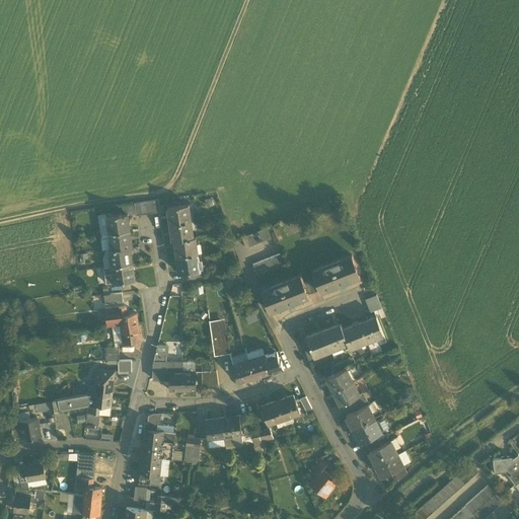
[(192,204),(186,205),(187,213),(190,213),(191,221),(194,221),(192,204)]
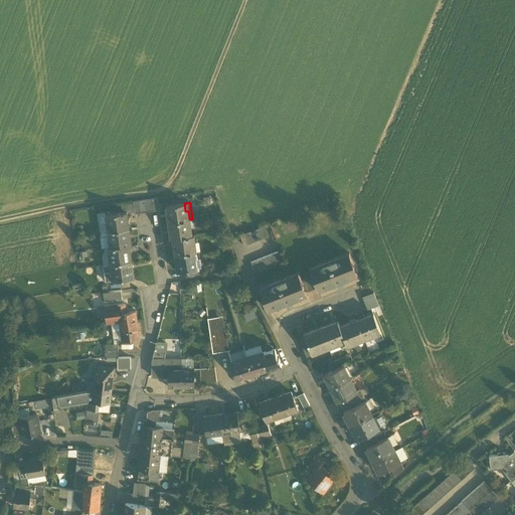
[(127,211),(127,213),(134,212),(133,203),(121,205),(122,212),(127,211)]
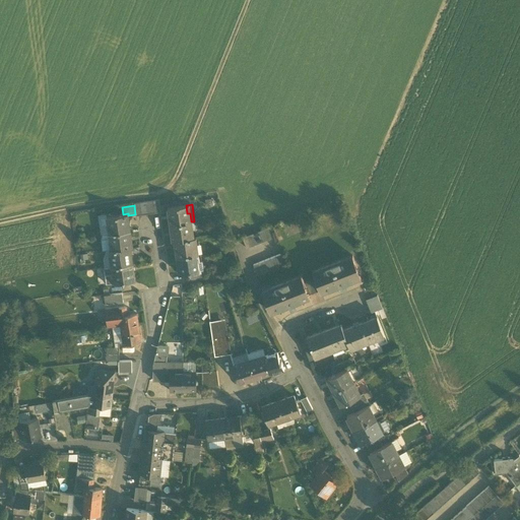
[(168,208),(171,224),(189,222),(191,221),(190,213),(187,213),(186,205),(168,208)]
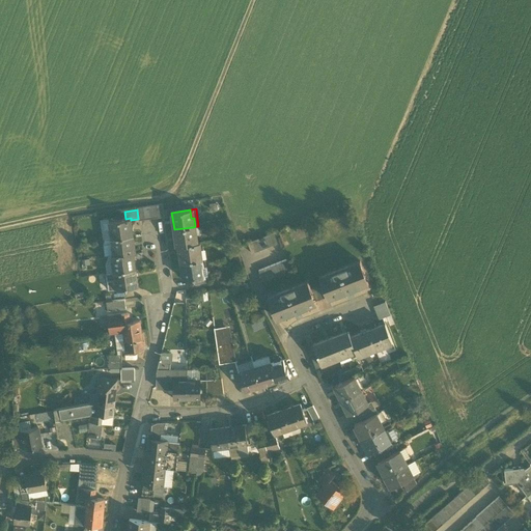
[(111,239),(114,238),(133,235),(131,220),(131,218),(126,219),(112,221),(113,229),(110,229),(111,239)]
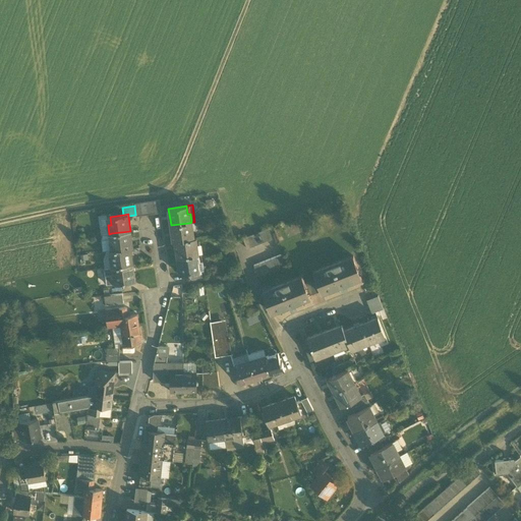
[(190,230),(189,223),(171,225),(173,241),(175,241),(193,238),(192,230),(190,230)]
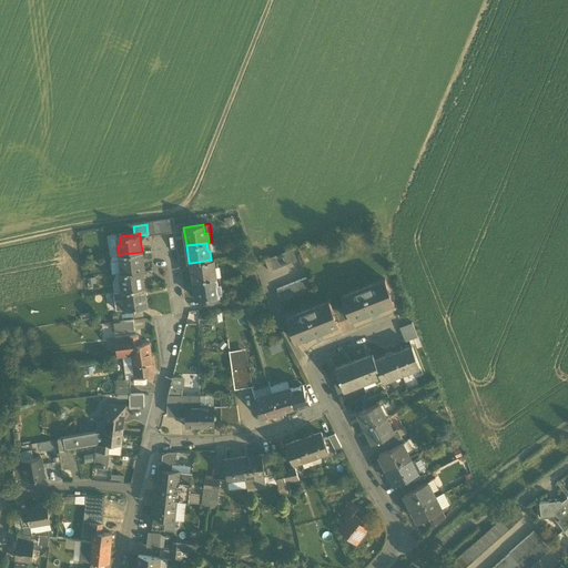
[(294,262),(300,259),(295,247),(290,250),(294,262)]
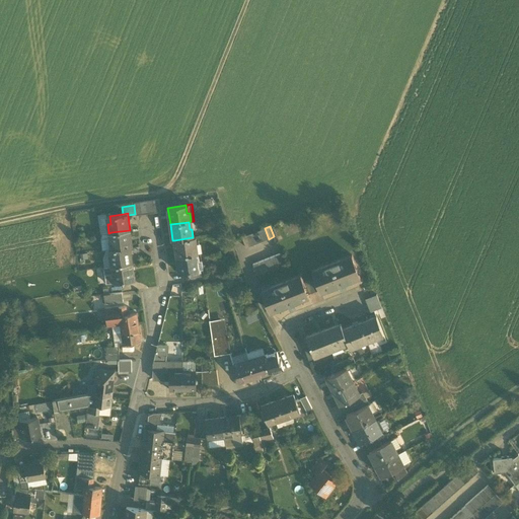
[(263,241),(269,239),(265,228),(258,230),(263,241)]
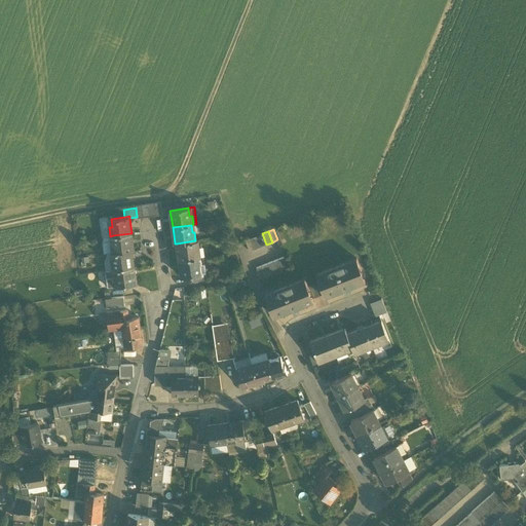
[(134,250),(132,233),(113,235),(114,243),(111,243),(112,253),(132,250),(134,250)]
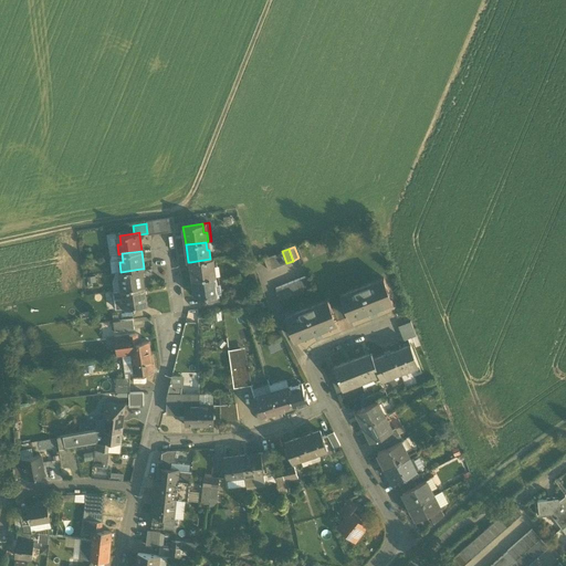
[(280,265),(286,263),(282,251),(275,254),(280,265)]
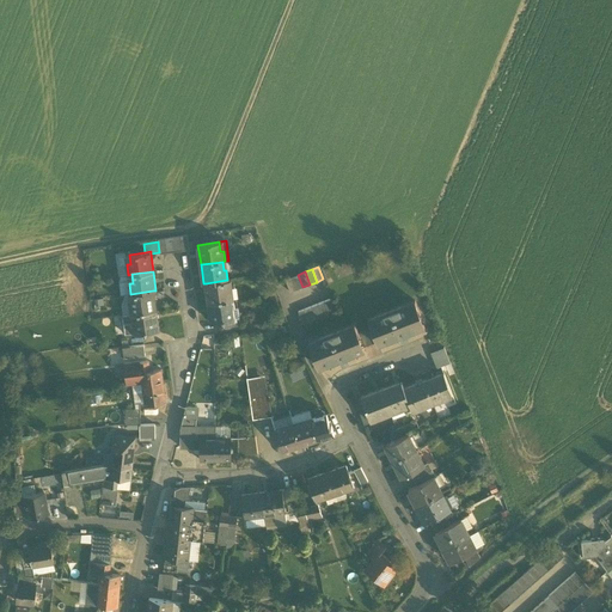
[(297,289),(303,287),(298,275),(292,277),(297,289)]
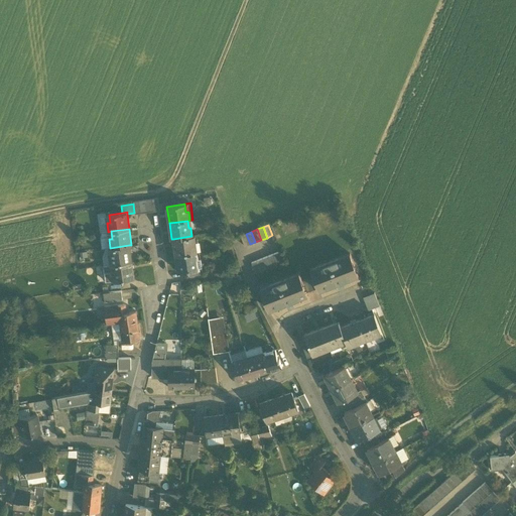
[(244,246),(250,244),(246,234),(240,236),(244,246)]
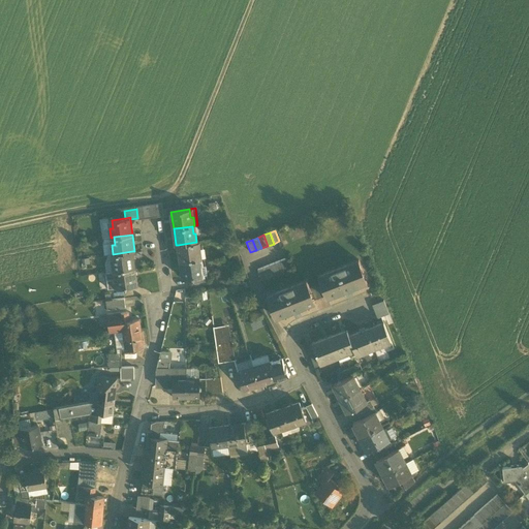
[(198,242),(196,242),(178,245),(180,261),(198,258),(197,251),(200,250),(199,249),(198,242)]
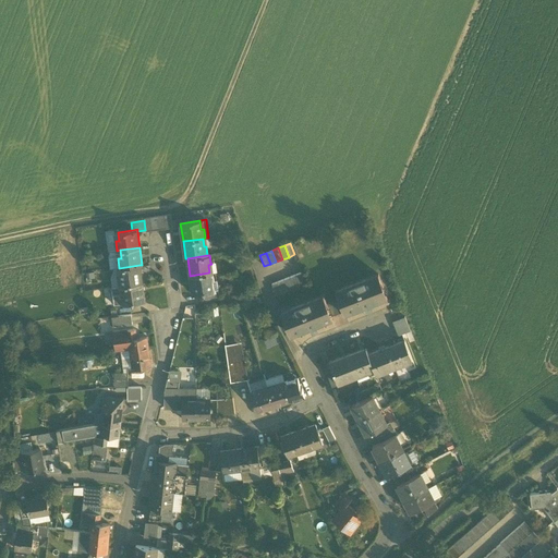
[(216,262),(210,263),(211,264),(208,265),(209,273),(213,273),(217,271),(216,262)]
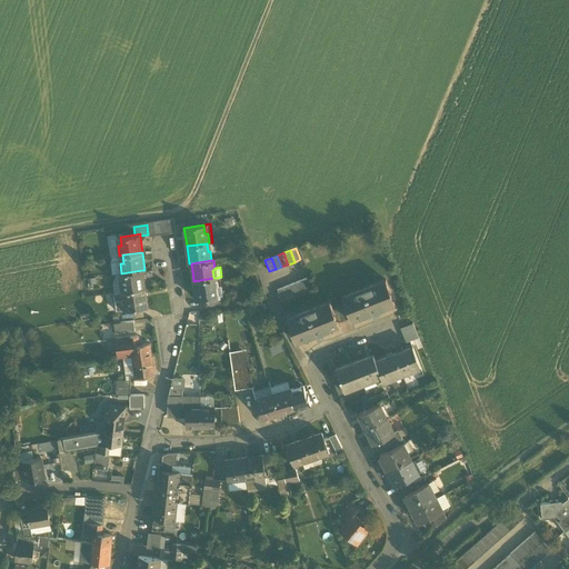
[(146,288),(142,270),(121,273),(119,273),(121,282),(123,282),(125,291),(146,288)]
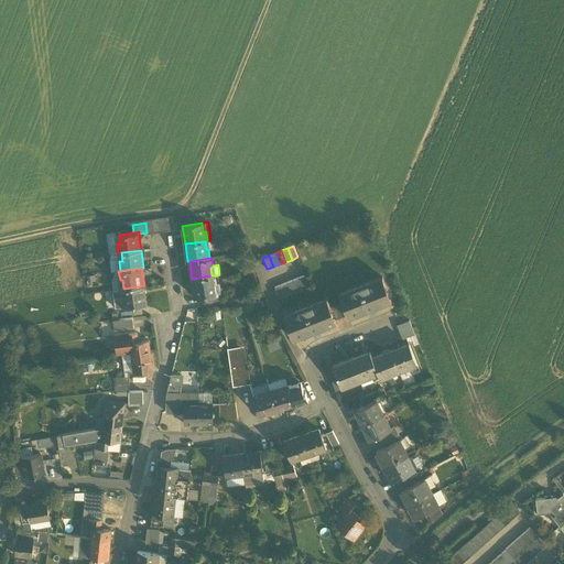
[(215,275),(212,275),(192,279),(195,296),(205,295),(215,294),(213,285),(216,284),(215,275)]
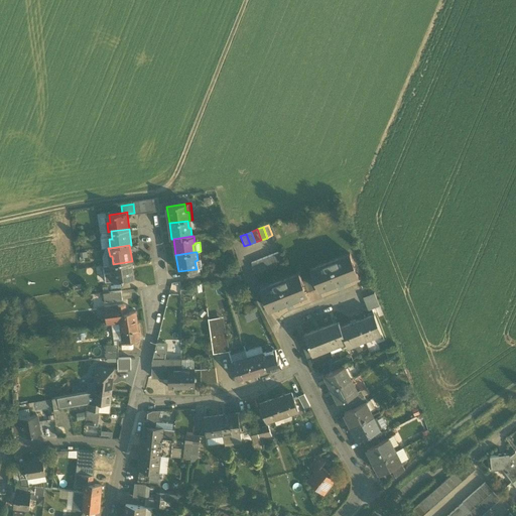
[(277,264),(283,262),(279,252),(273,254),(277,264)]
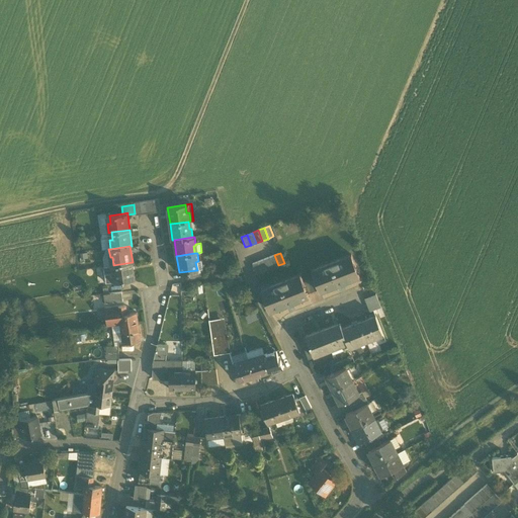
[(319,288),(320,290),(359,275),(351,254),(312,270),(315,277),(319,288)]
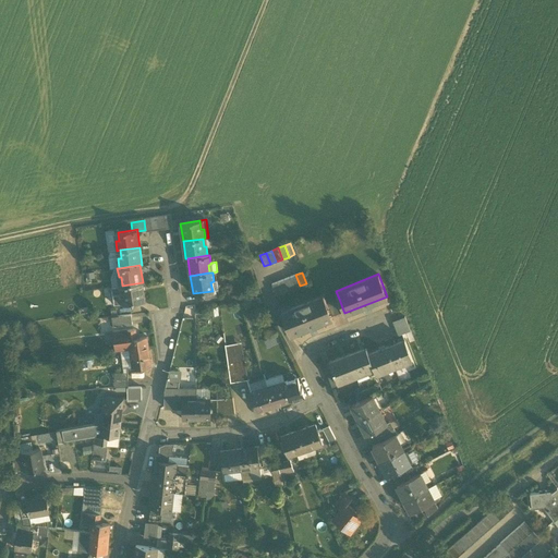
[(294,289),(300,286),(295,275),(290,277),(294,289)]
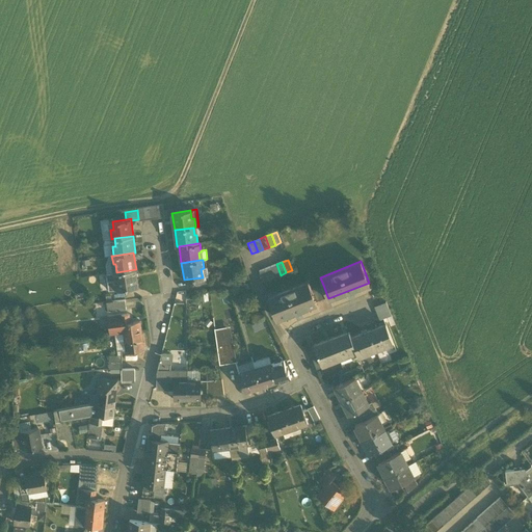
[(274,277),(281,275),(276,264),(270,266),(274,277)]
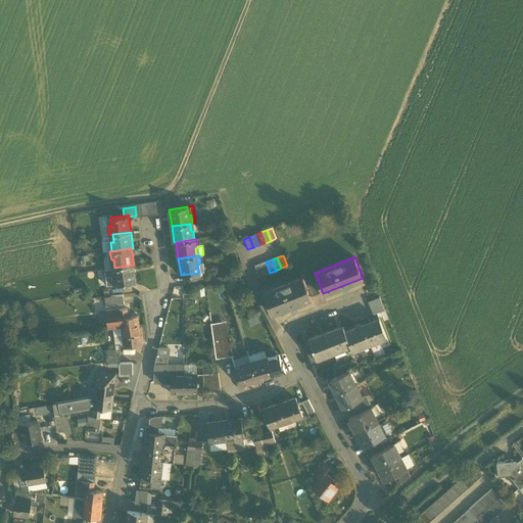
[(265,275),(270,273),(266,262),(259,265),(265,275)]
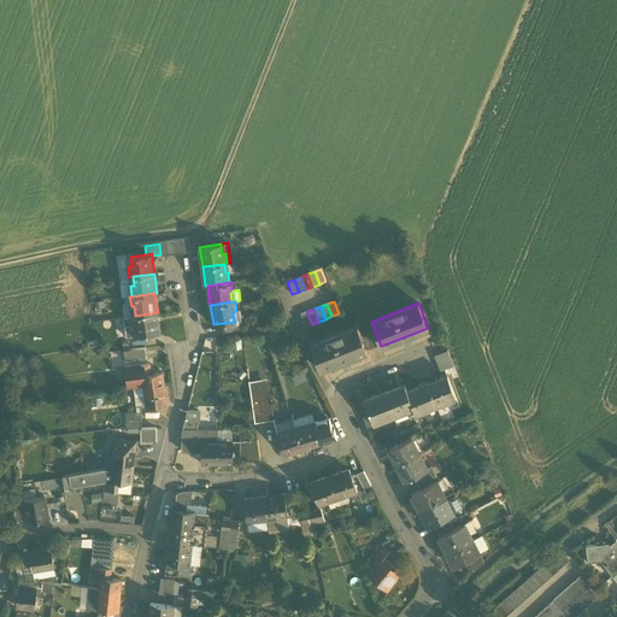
[(160,333),(158,312),(135,316),(133,316),(134,325),(137,325),(139,335),(146,334),(160,333)]
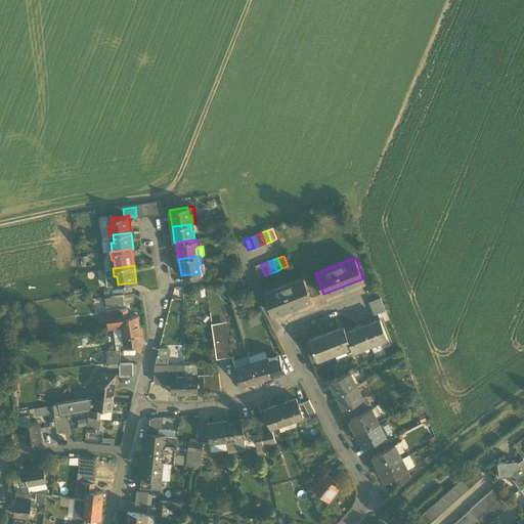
[(259,277),(265,275),(260,265),(255,267),(259,277)]
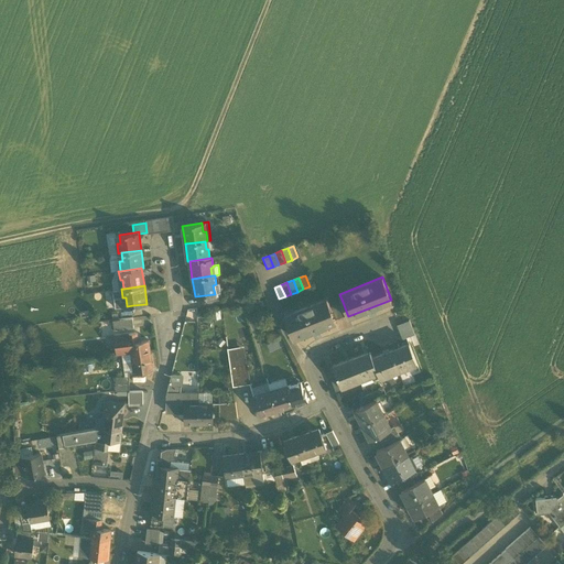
[(116,307),(121,307),(127,306),(126,297),(122,297),(121,289),(112,290),(116,307)]
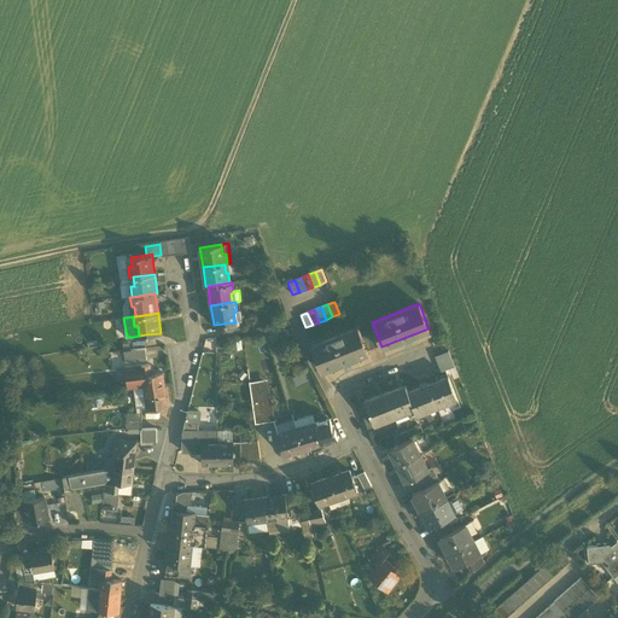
[(310,345),(320,371),(368,353),(367,350),(362,337),(359,327),(310,345)]
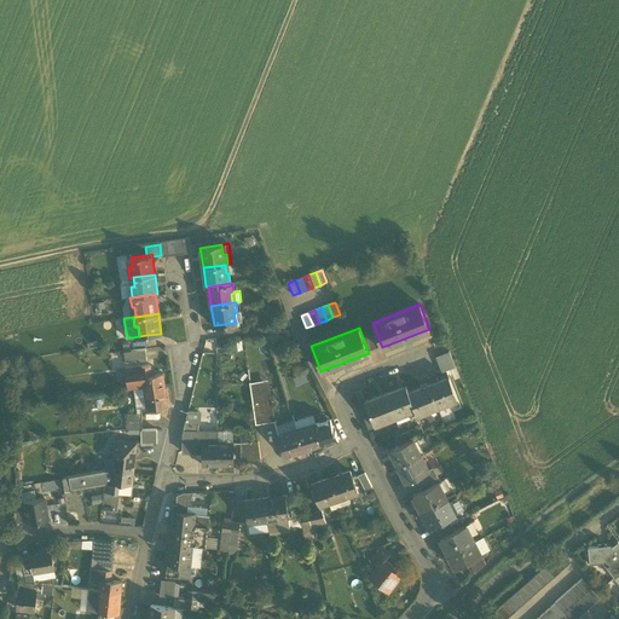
[(363,337),(368,351),(381,345),(376,331),(363,337)]
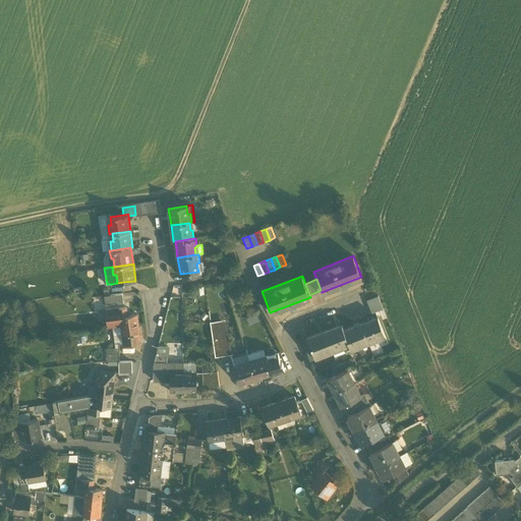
[(104,296),(105,305),(123,302),(122,293),(104,296)]
